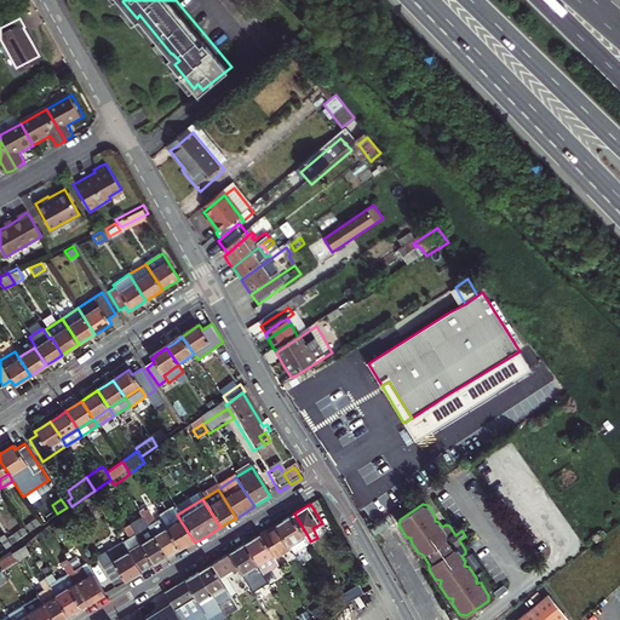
[(164,527),(179,552),(188,547),(195,543),(181,521),(177,515),(173,510),(159,520),(160,522),(164,527)]
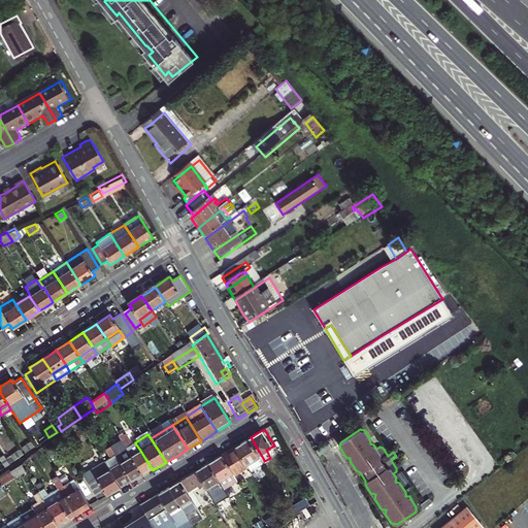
[(122,437),(118,439),(120,441),(127,454),(141,477),(147,473),(153,470),(139,449),(136,444),(132,448),(126,437),(123,439),(122,437)]
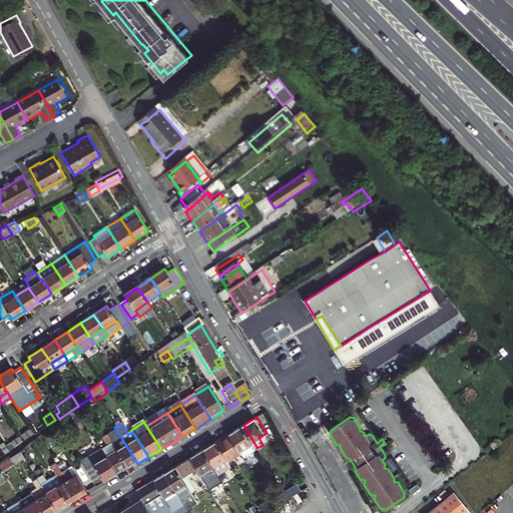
[(257,447),(243,425),(236,429),(230,433),(244,455),(257,447)]
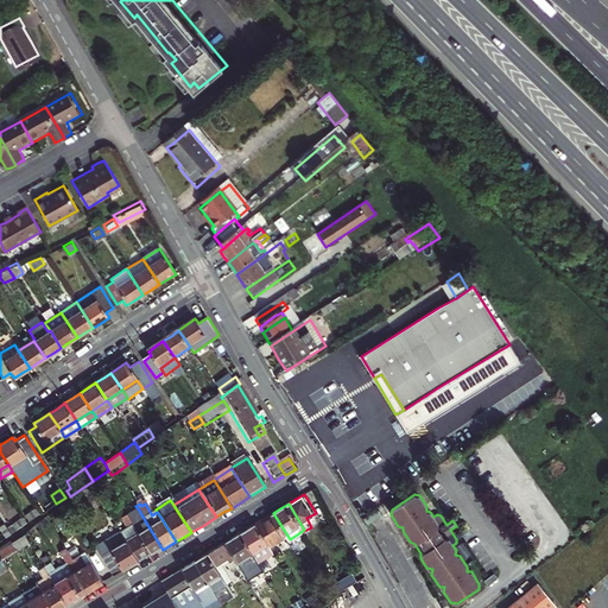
[(23,515),(30,525),(39,519),(32,508),(23,515)]
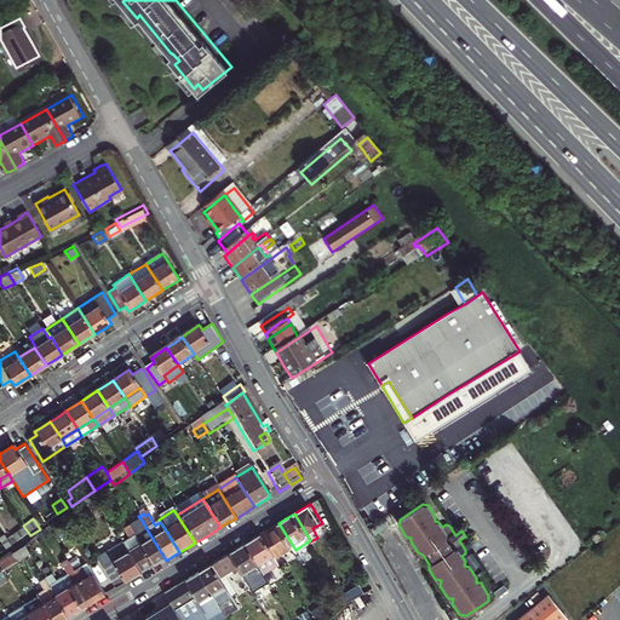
[(141,518),(127,526),(133,537),(154,568),(160,564),(166,561),(149,533),(141,518)]
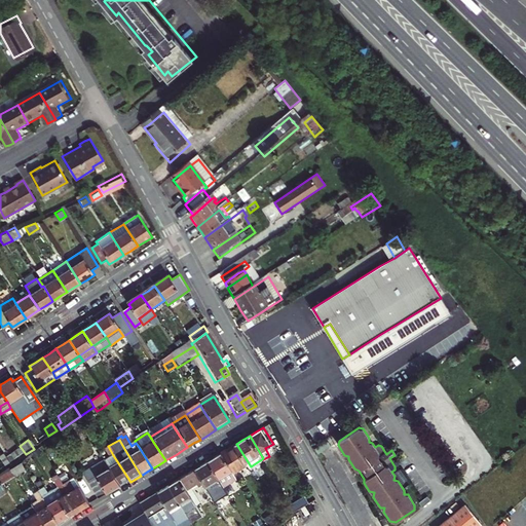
[(251,466),(236,444),(229,448),(223,452),(237,475),(251,466)]
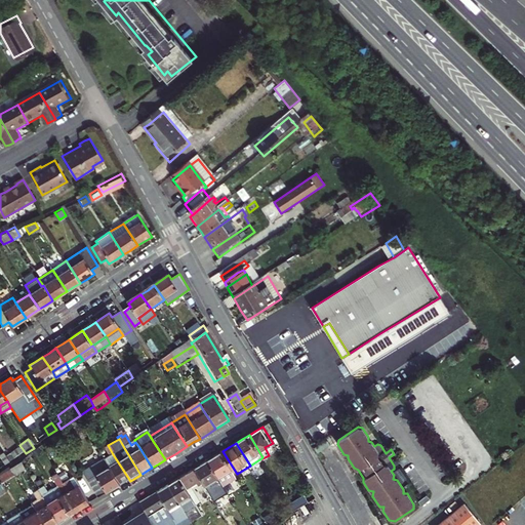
[(108,455),(102,459),(119,488),(124,484),(130,481),(113,454),(108,445),(104,448),(108,455)]
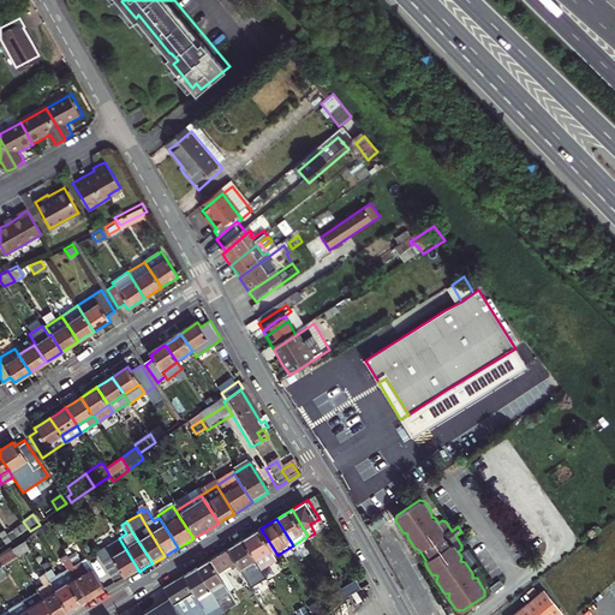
[(22,523),(7,532),(15,544),(29,533),(22,523)]
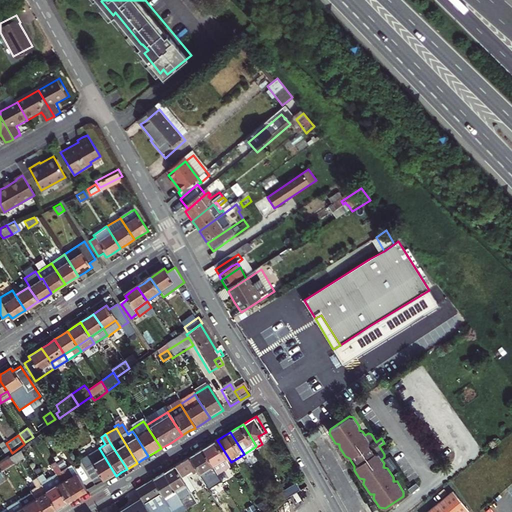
[(6,443),(3,439),(0,441),(0,444),(7,456),(12,453),(6,443)]
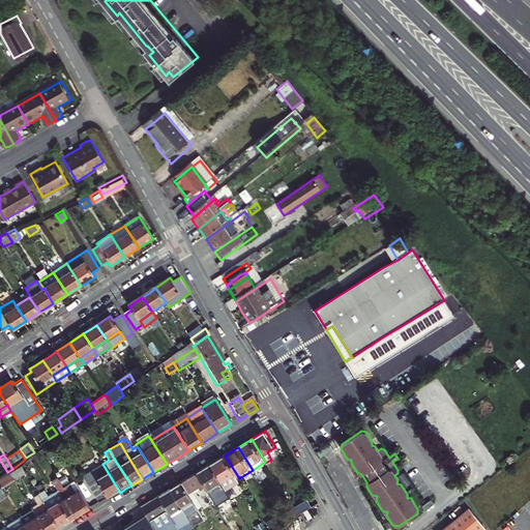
[(239,478),(225,455),(217,460),(211,464),(227,488),(240,479),(239,478)]
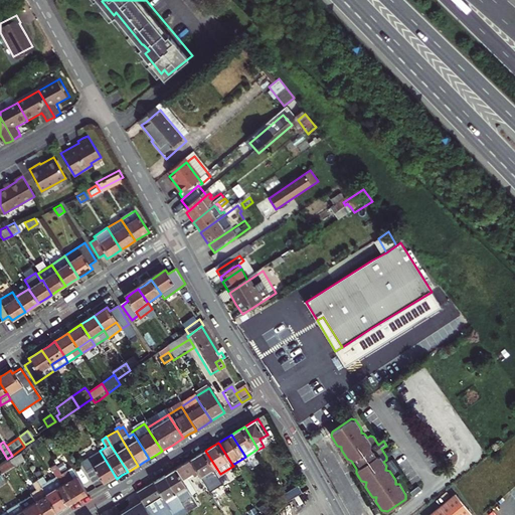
[(80,462),(98,490),(106,485),(117,479),(100,451),(80,462)]
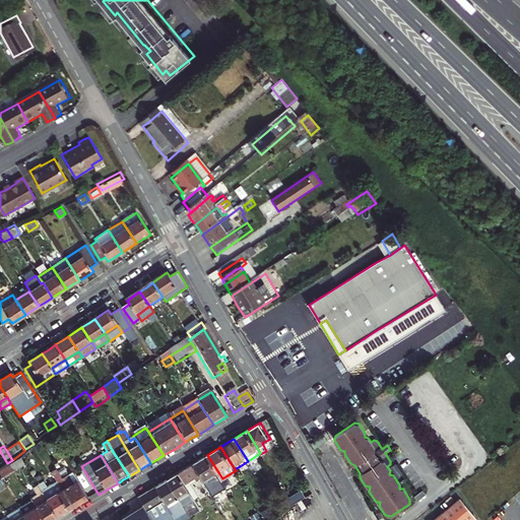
[(222,478),(207,455),(200,459),(194,463),(202,476),(208,486),(222,478)]
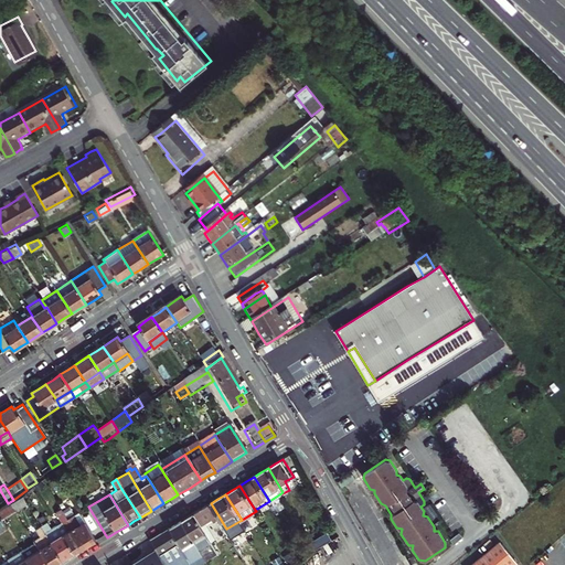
[(27,508),(22,500),(10,508),(14,515),(27,508)]
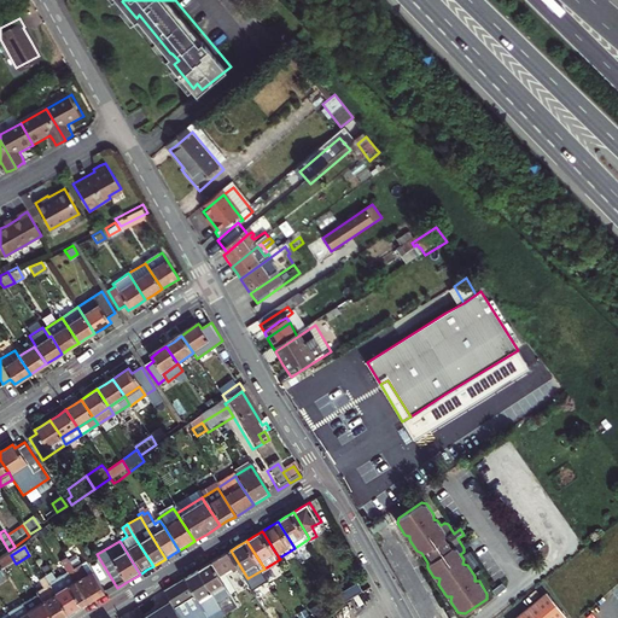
[(232,617),(243,611),(237,600),(222,577),(232,571),(240,566),(231,551),(215,560),(199,570),(215,595),(217,598),(226,612),(227,614),(228,617),(232,617)]
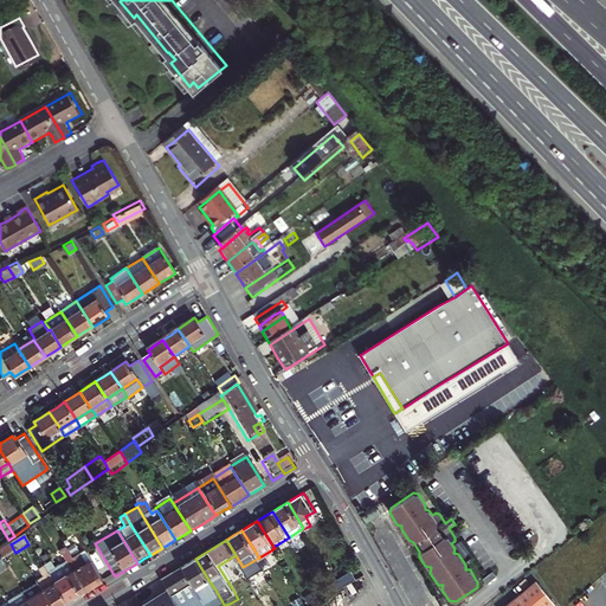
[(0,553),(0,561),(0,562),(15,553),(11,545),(0,553)]
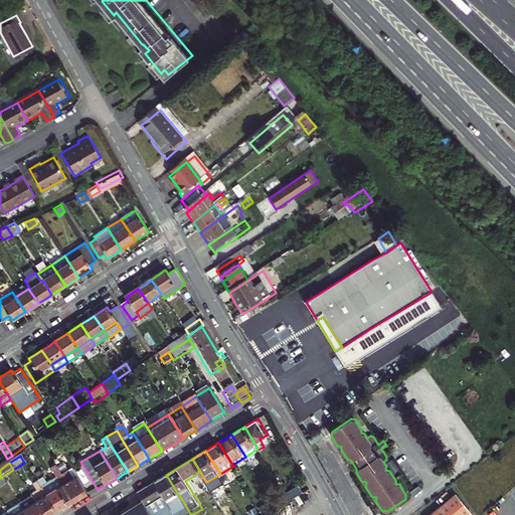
[(61,466),(56,469),(61,478),(76,503),(82,499),(87,496),(70,471),(66,474),(61,466)]
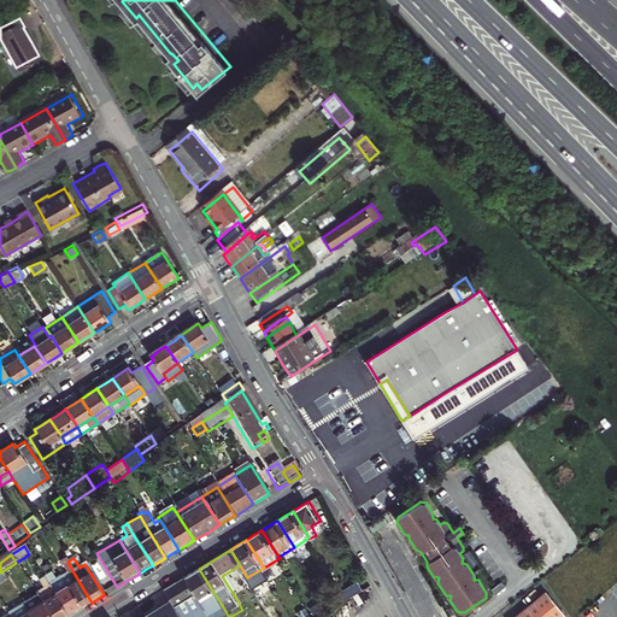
[(68,577),(63,581),(68,589),(81,609),(88,605),(92,603),(74,573),(68,562),(66,560),(60,564),(66,575),(68,577)]
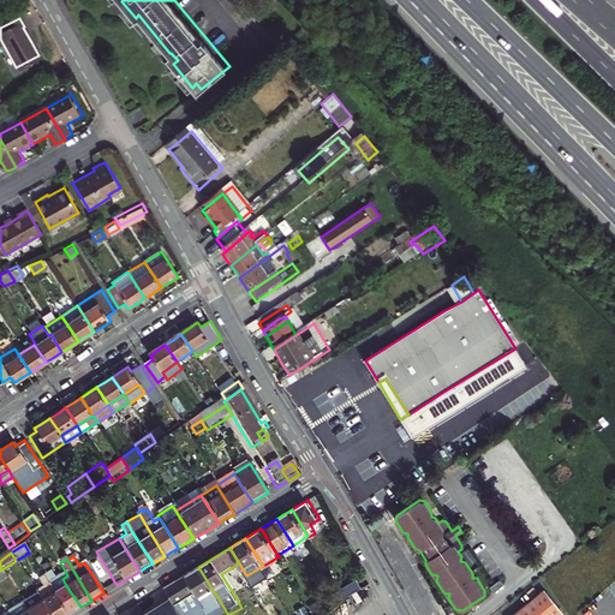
[(220,614),(226,611),(225,609),(216,595),(214,592),(198,567),(184,577),(165,587),(171,597),(181,614),(220,614)]
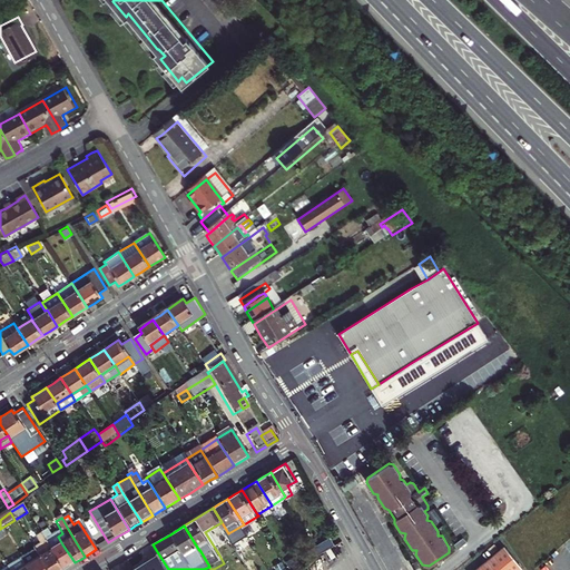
[(205,532),(218,553),(227,548),(214,527),(205,532)]
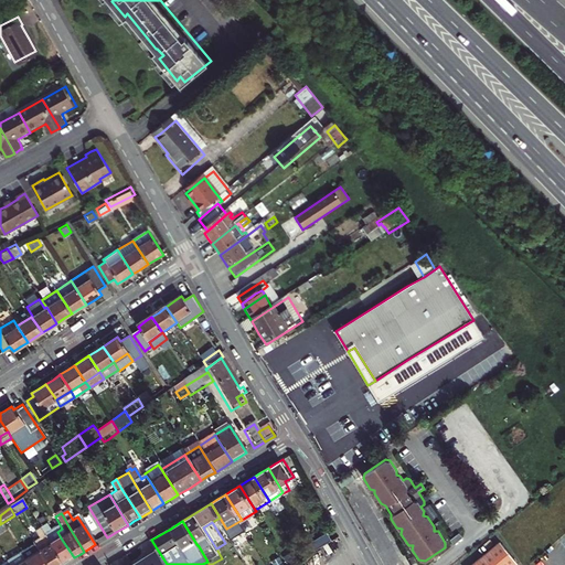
[(46,526),(41,530),(43,533),(51,546),(62,564),(70,561),(74,557),(62,540),(57,532),(56,530),(51,533),(46,526)]
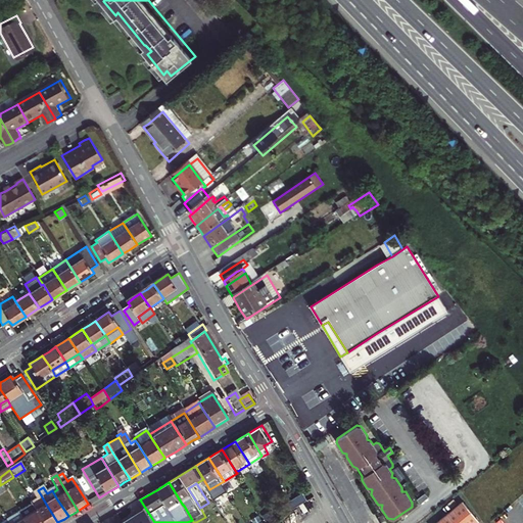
[(37,501),(31,504),(32,506),(36,512),(42,522),(56,522),(57,522),(47,506),(40,493),(38,490),(33,493),(37,501)]
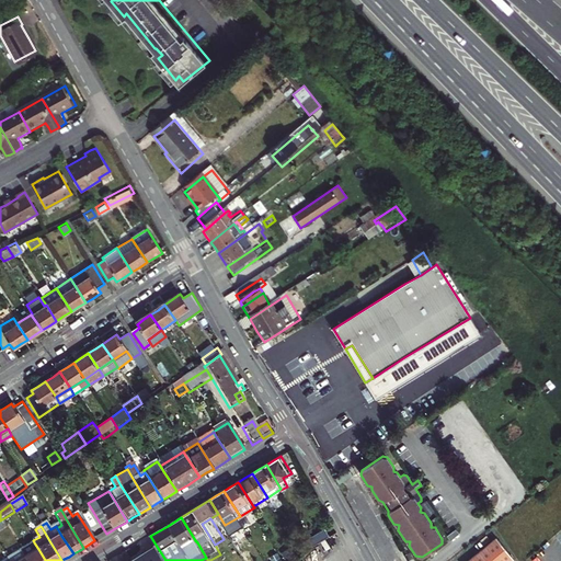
[(312,540),(317,547),(332,537),(328,530),(312,540)]
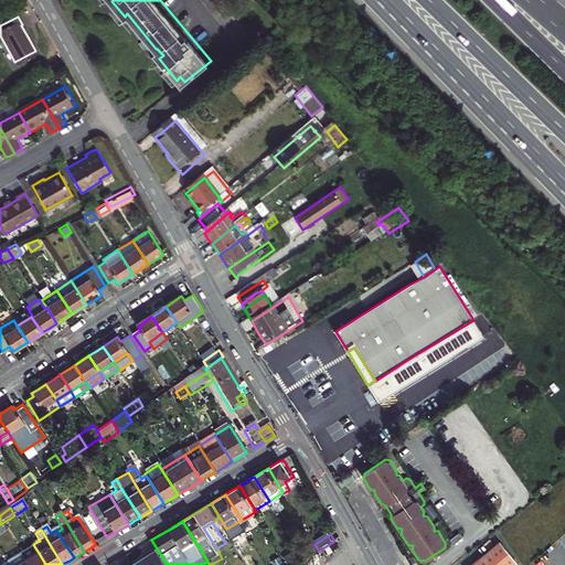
[(306,550),(310,556),(319,551),(315,544),(306,550)]
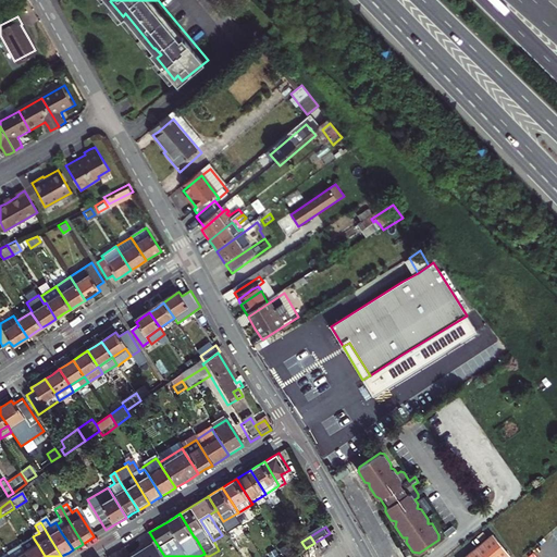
[(511,556),(496,536),(469,556),(511,556)]
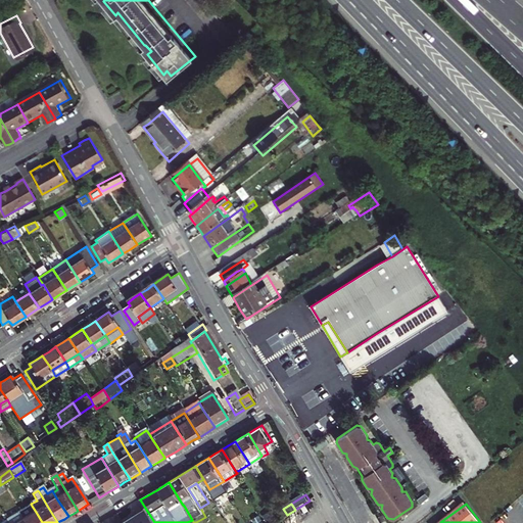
[(22,521),(24,521),(37,513),(36,512),(32,506),(18,514),(22,520),(22,521)]
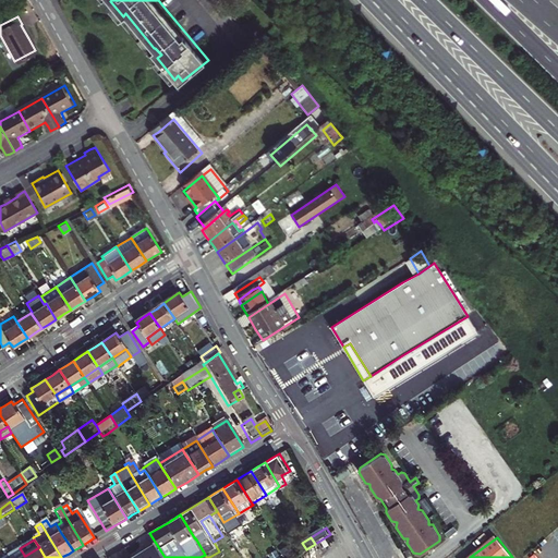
[(165,557),(155,542),(145,548),(132,556),(132,557),(165,557)]
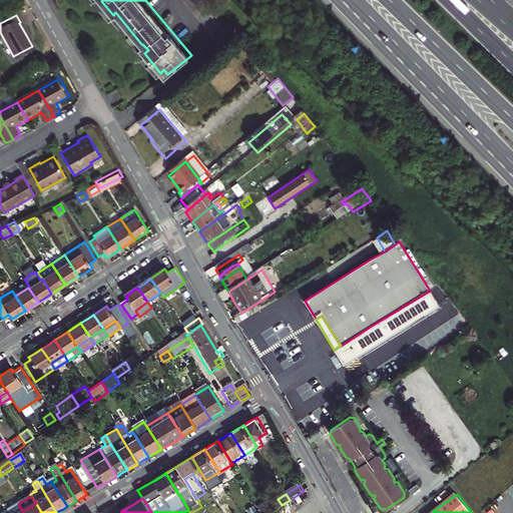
[(41,512),(36,503),(23,511),(23,512),(41,512)]
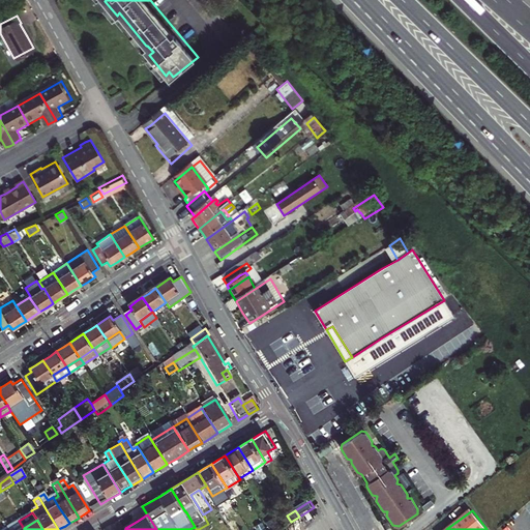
[(6,529),(24,529),(24,528),(23,528),(23,527),(19,521),(5,529),(6,529)]
